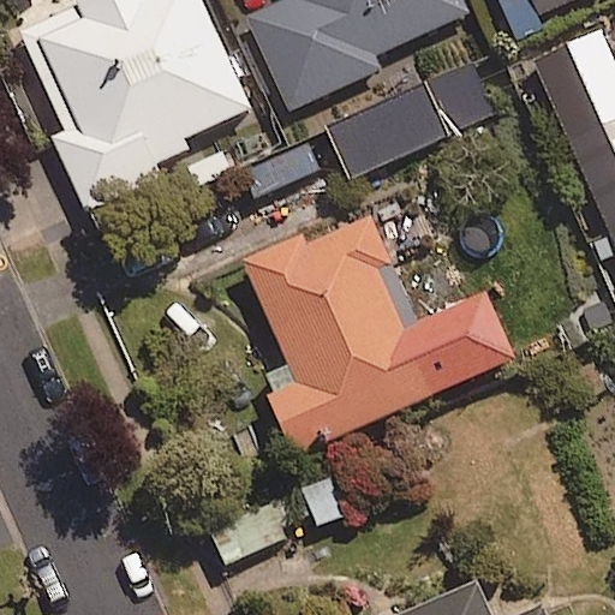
[(124,0),(39,37),(77,126),(49,138),(83,213),(160,179),(149,154),(248,109),(198,0),(124,0)]
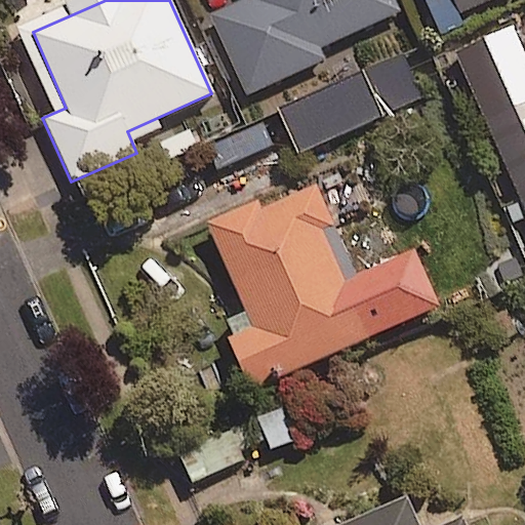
[(327,59),(322,47),(398,13),(392,0),(244,0),(209,15),(245,95),(327,59)]
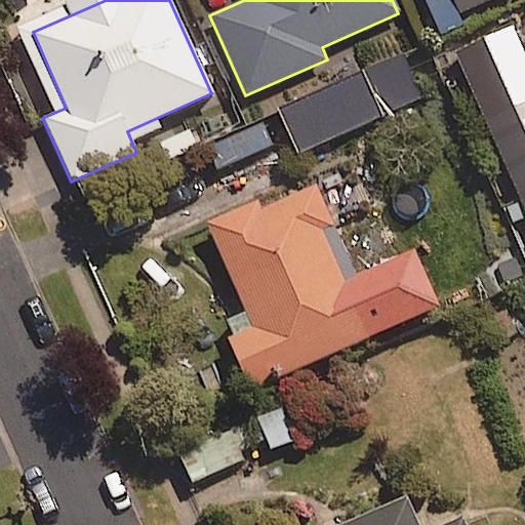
[(488,0),(453,0),(459,13),(488,0)]
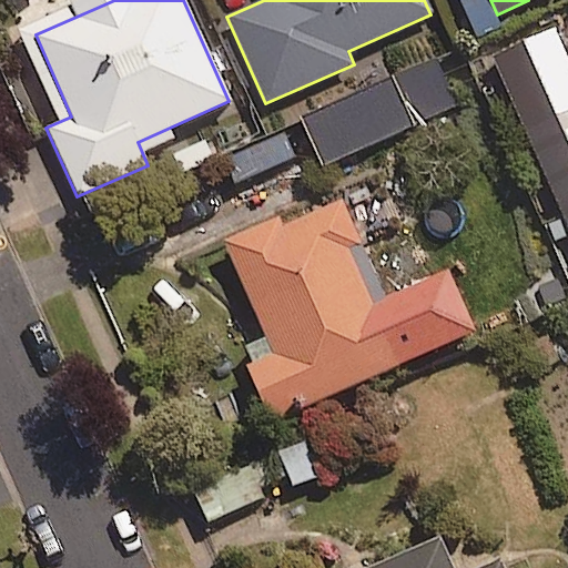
[(452,111),(432,62),(302,117),(322,165),(452,111)]
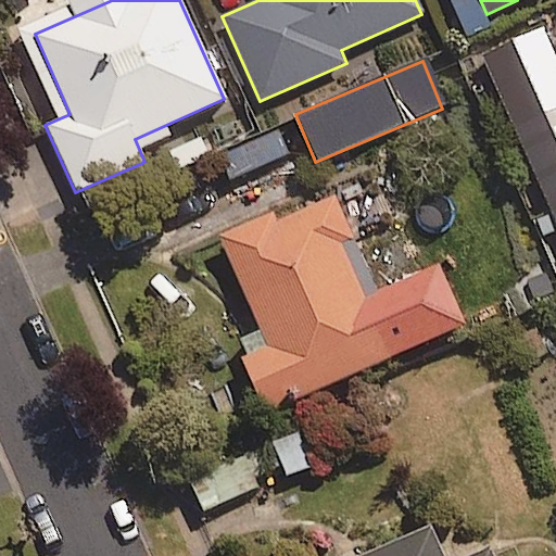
[(555,108),(512,127),(555,231),(555,108)]
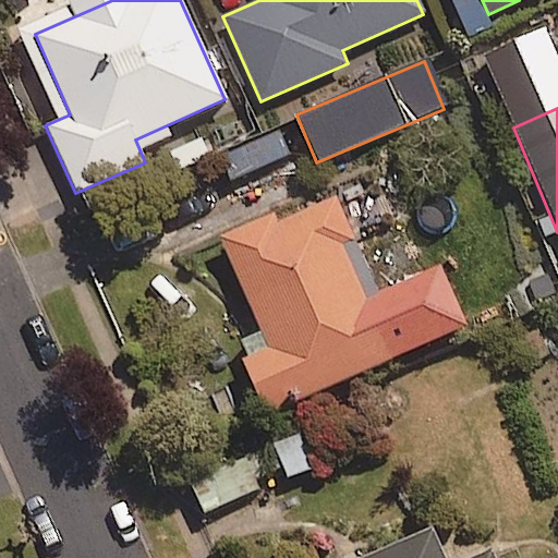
[(325,202),(276,222),(273,214),(218,238),(221,246),(267,349),(239,361),(264,416),(291,403),(395,359),(346,247),(355,243),(335,197),(325,202)]
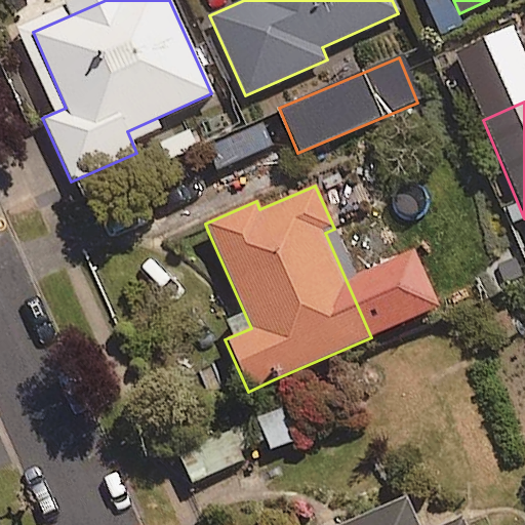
[(243,460),(230,428),(177,449),(191,482),(243,460)]
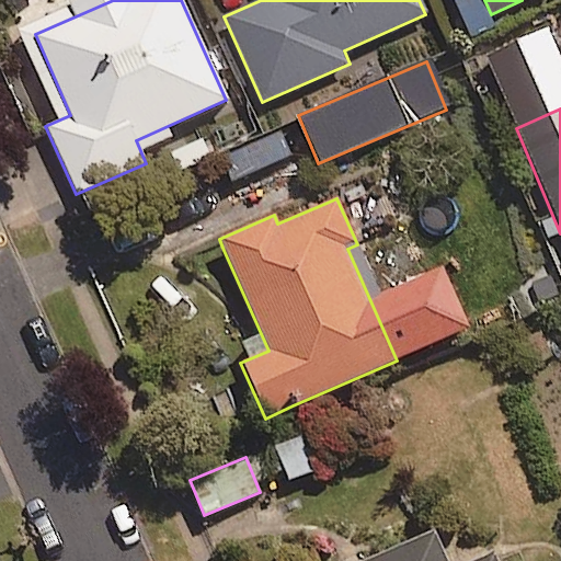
[(446,560),(432,529),(359,560),(496,560),(493,553),(474,560),(446,560)]
